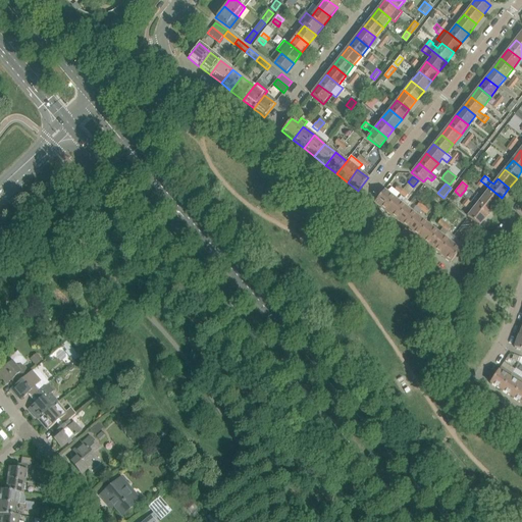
[(482,198),(494,207),(502,198),(490,189),(482,198)]
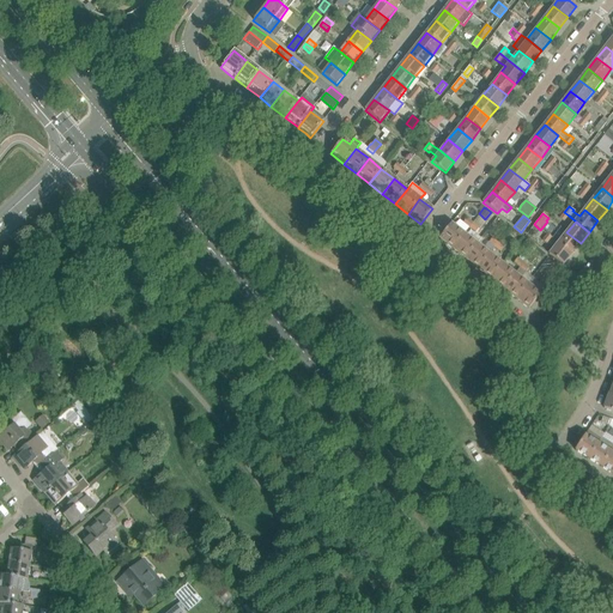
[(439,238),(451,249),(463,234),(451,224),(439,238)]
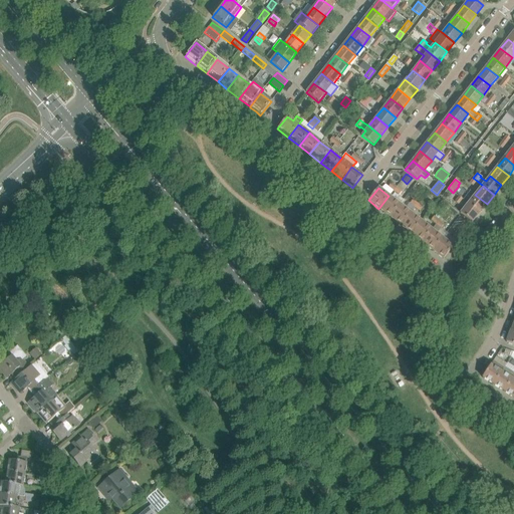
[(480,213),(487,204),(475,195),(468,204),(480,213)]
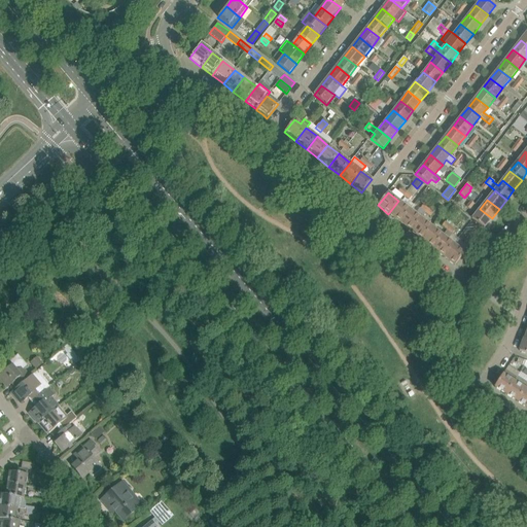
[(388,214),(399,222),(410,209),(398,201),(388,214)]
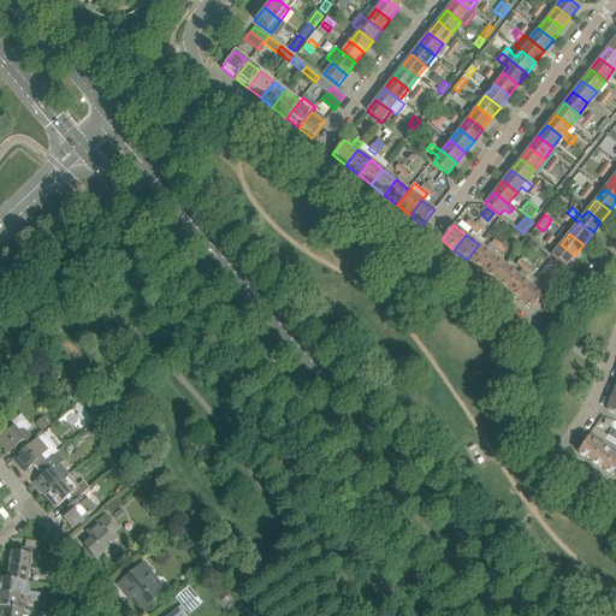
[(467,260),(480,270),(492,255),(479,244),(467,260)]
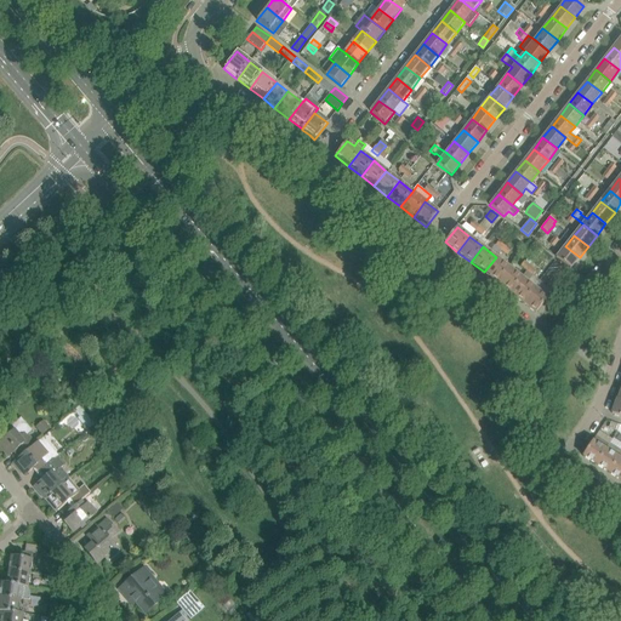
[(557,258),(570,269),(580,257),(565,246),(557,258)]
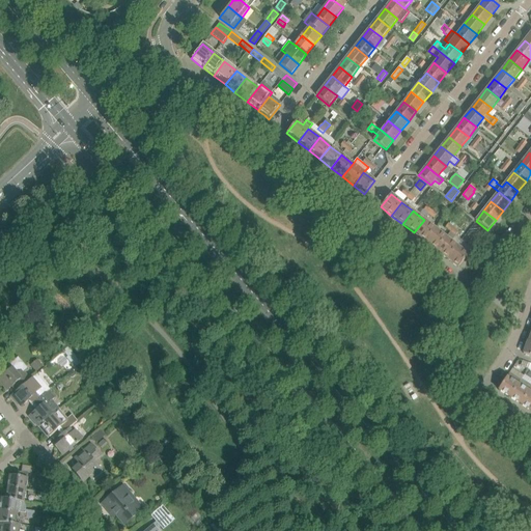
[(414,232),(424,242),(435,228),(424,220),(414,232)]
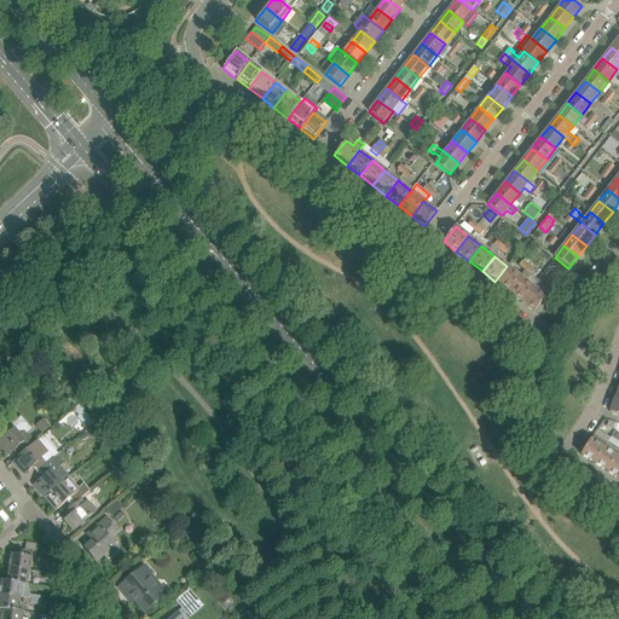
[(495,282),(508,291),(520,277),(507,266),(495,282)]
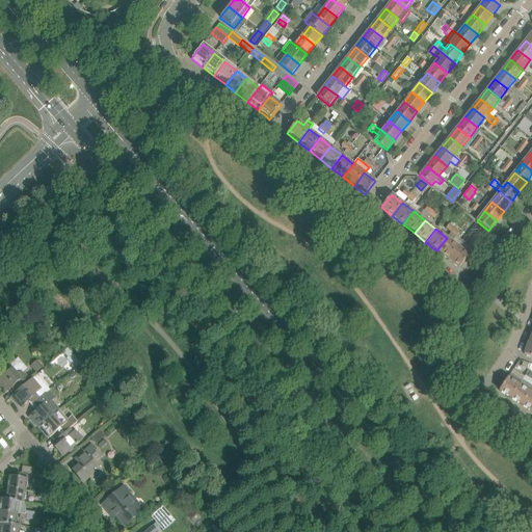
[(436,250),(448,260),(458,246),(447,238),(436,250)]
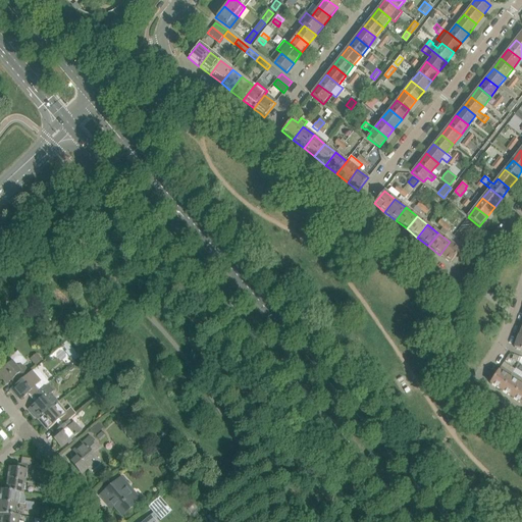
[(462,237),(459,240),(465,245),(468,241),(462,237)]
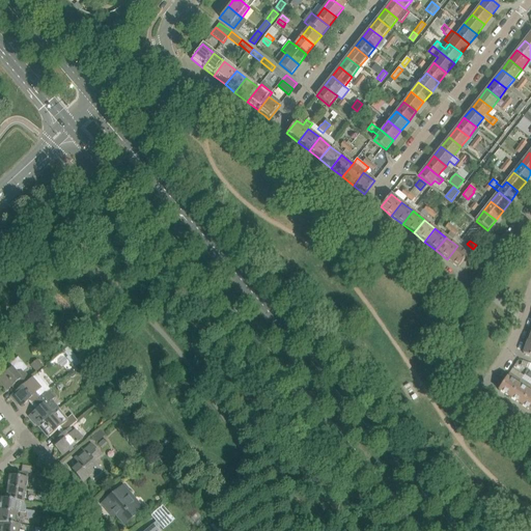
[(468,254),(457,246),(447,259),(458,268),(468,254)]
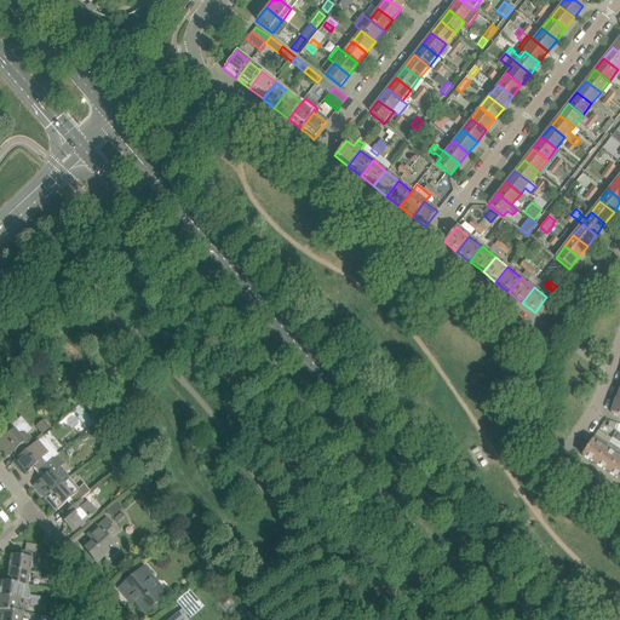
[(78,407),(73,411),(79,417),(84,412),(79,406),(78,407)]
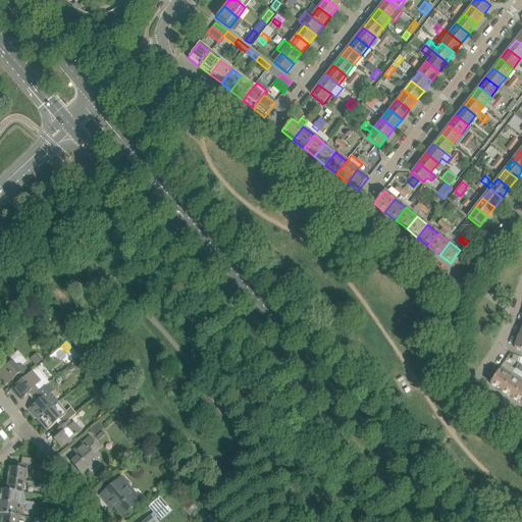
[(36,355),(31,360),(36,366),(42,361),(36,355)]
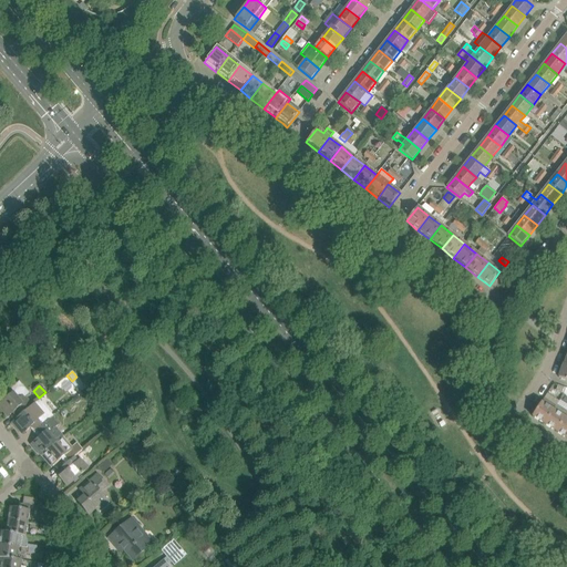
[(19,389),(0,404),(0,408),(8,418),(13,412),(18,418),(33,404),(26,395),(28,393),(24,389),(19,389)]
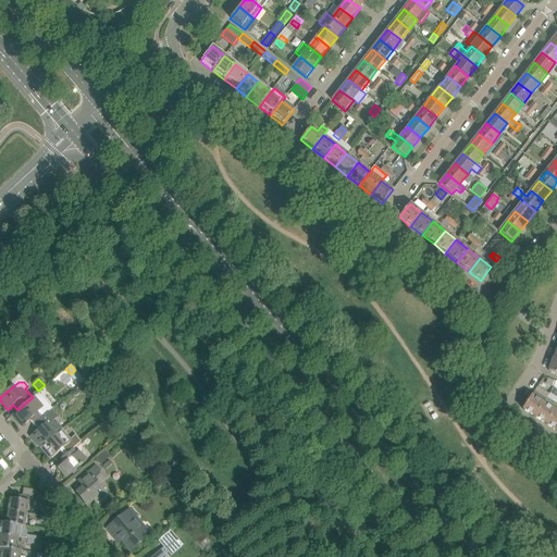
[(531,396),(522,409),(534,417),(547,398),(546,397),(546,398),(534,392),(531,396)]
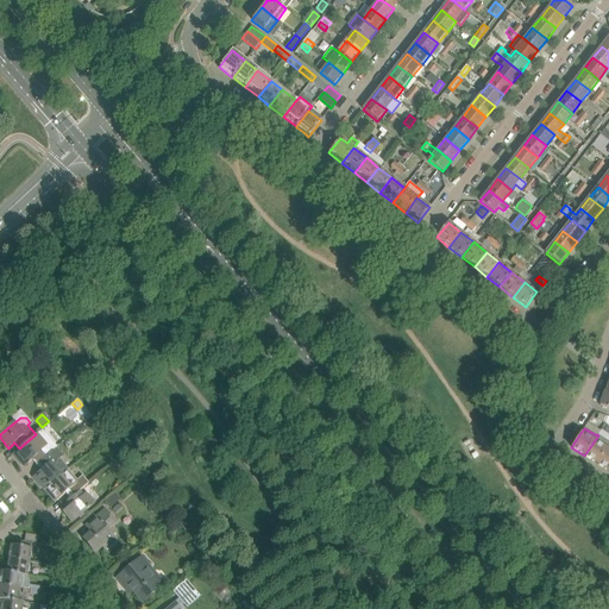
[(19,449),(13,453),(24,466),(35,457),(39,463),(51,452),(56,449),(57,447),(42,429),(36,434),(19,449)]
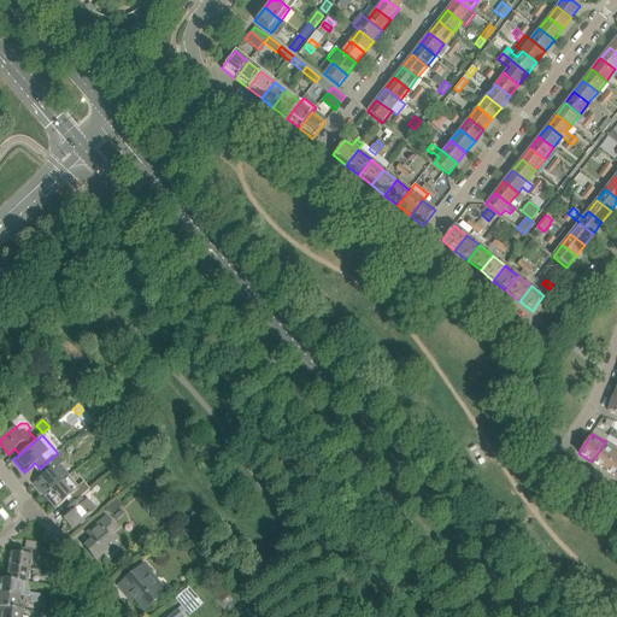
[(592,462),(605,470),(615,456),(616,451),(616,447),(606,441),(592,462)]
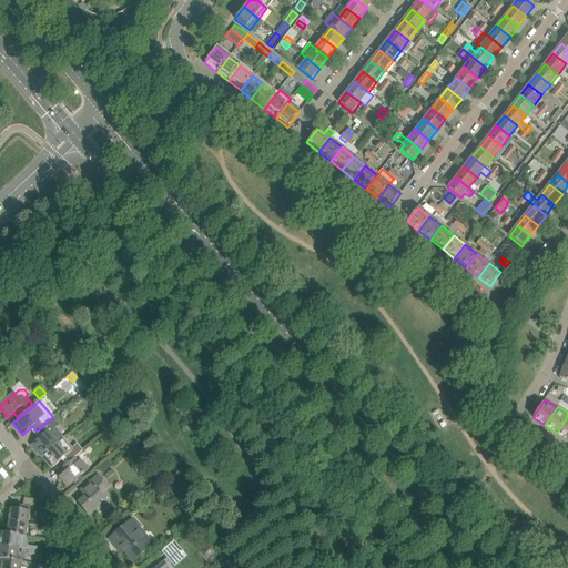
[(48,422),(37,432),(36,433),(40,437),(31,445),(41,457),(63,438),(56,428),(59,426),(52,418),(48,422)]
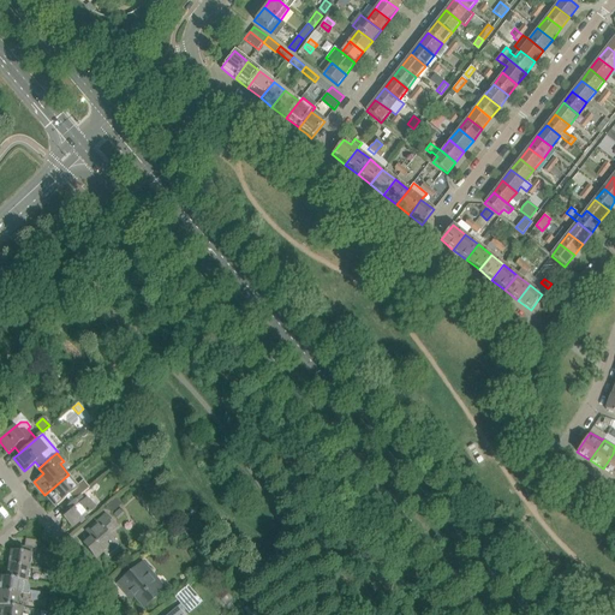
[(603,469),(614,476),(614,455),(613,454),(603,469)]
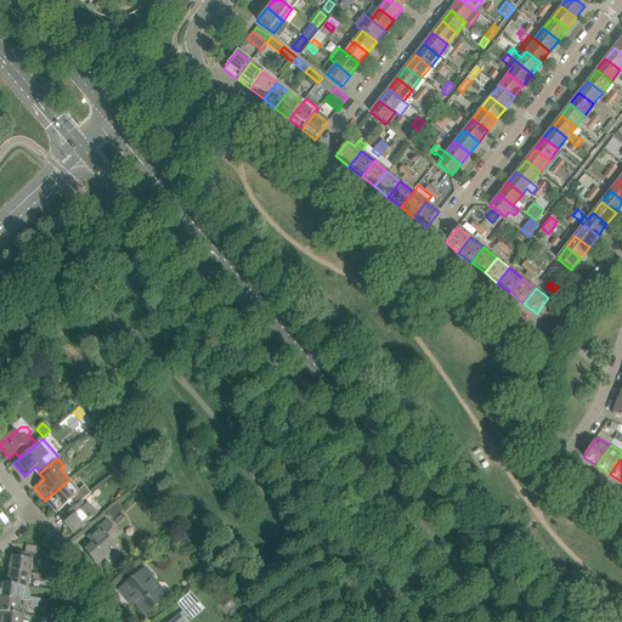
[(69,480),(45,501),(56,514),(72,499),(77,505),(83,499),(91,493),(84,485),(79,490),(69,480)]
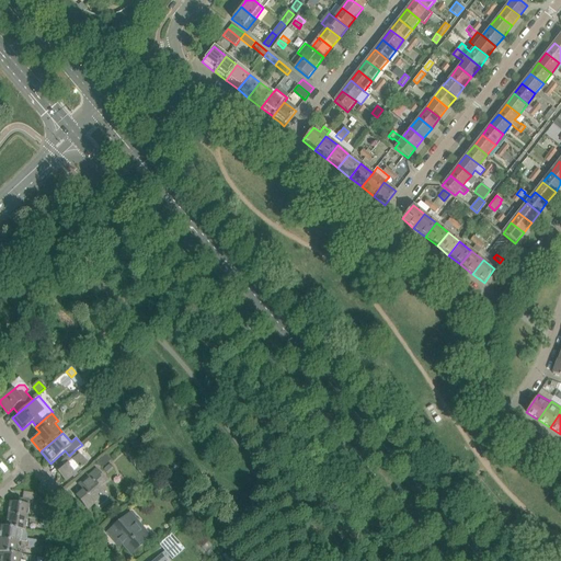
[(69,456),(58,466),(61,470),(58,472),(66,481),(88,462),(80,454),(78,455),(75,450),(69,456)]
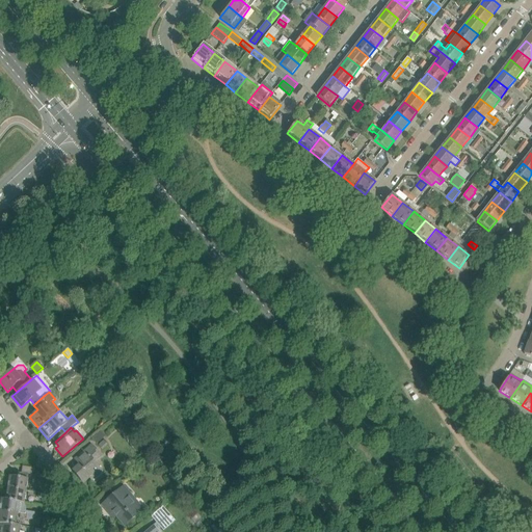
[(103,440),(97,446),(101,451),(107,445),(103,440)]
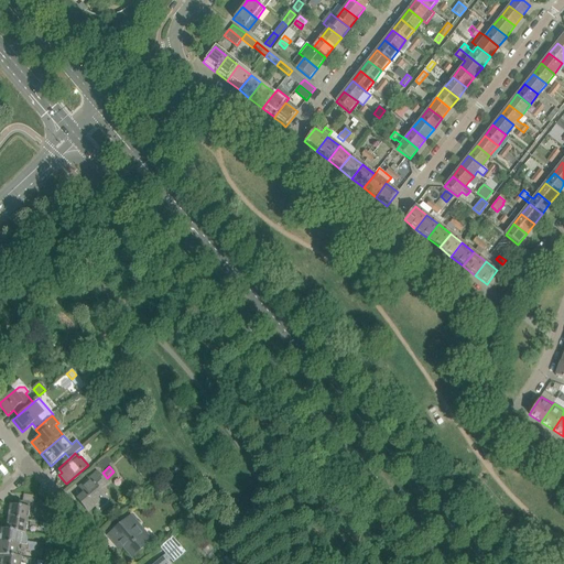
[(79,487),(85,492),(77,499),(88,511),(95,506),(98,509),(108,500),(99,490),(107,484),(97,473),(79,487)]
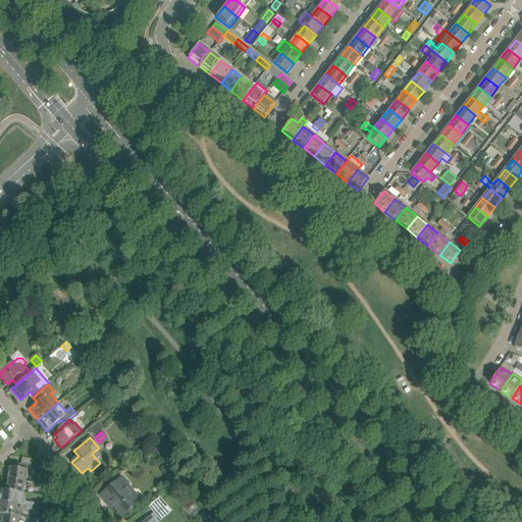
[(34,460),(34,459),(33,459),(21,458),(20,469),(9,467),(7,479),(25,482),(28,470),(29,464),(33,465),(34,460)]
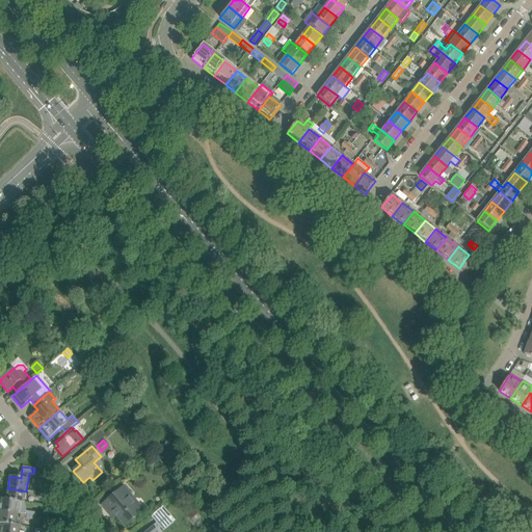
[(124,486),(102,505),(108,513),(111,511),(125,526),(140,512),(128,497),(131,495),(124,486)]
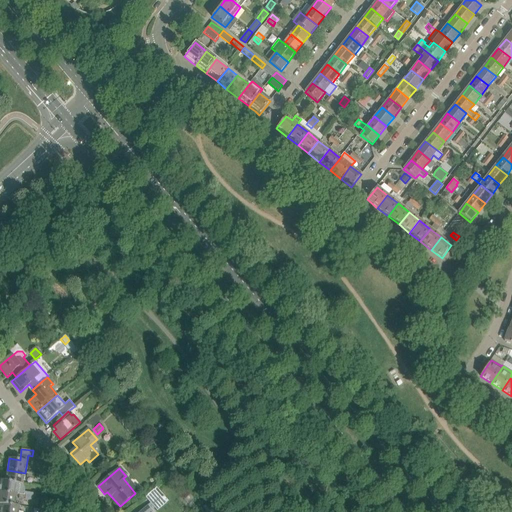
[(19,483),(19,484),(23,485),(25,473),(7,470),(6,481),(5,481),(19,483)]
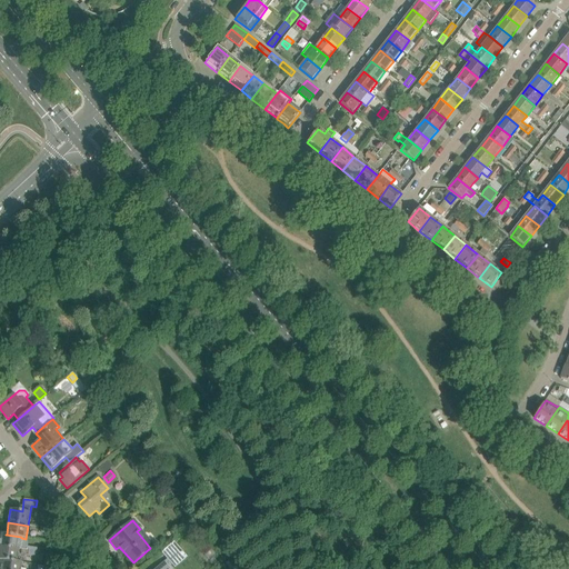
[(197,522),(191,527),(196,532),(201,529),(197,522)]
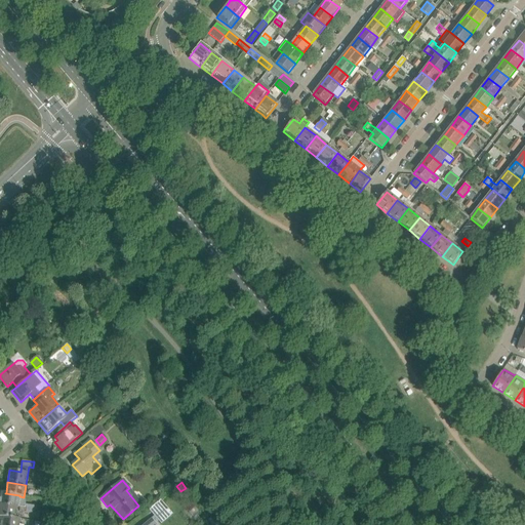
[(1,492),(1,493),(0,498),(0,503),(17,507),(19,496),(19,495),(5,493),(6,493),(1,492)]
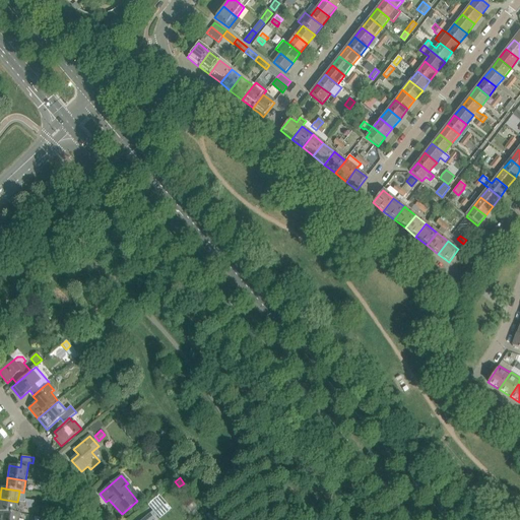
[(152,511),(141,519),(155,519),(156,519),(152,515),(167,504),(159,495),(147,505),(152,511)]
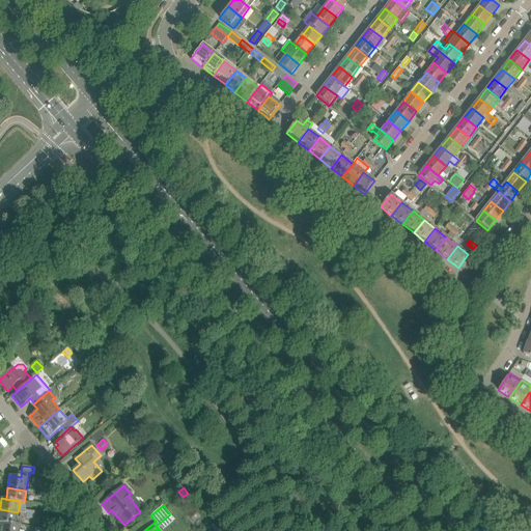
[(16,524),(18,512),(0,509),(0,522),(21,525),(16,524)]
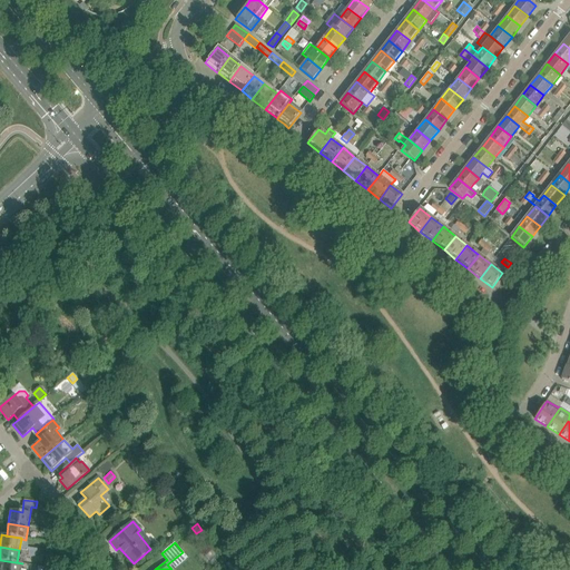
[(28,548),(27,551),(29,551),(28,557),(35,558),(36,552),(38,553),(38,549),(28,548)]
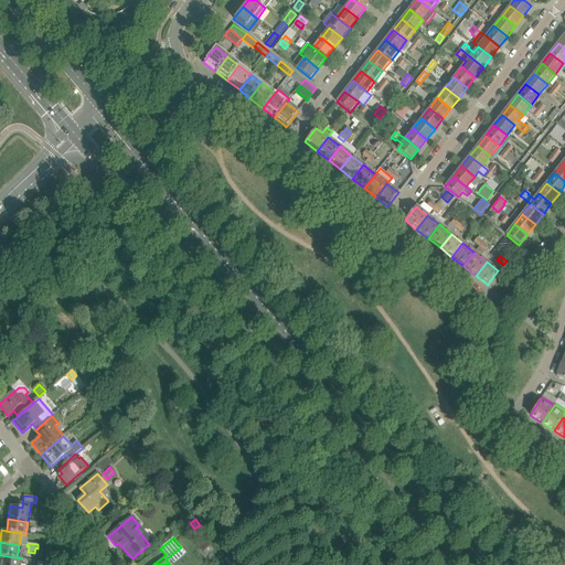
[(20,564),(22,558),(0,555),(0,561),(1,561),(0,564),(20,564)]
